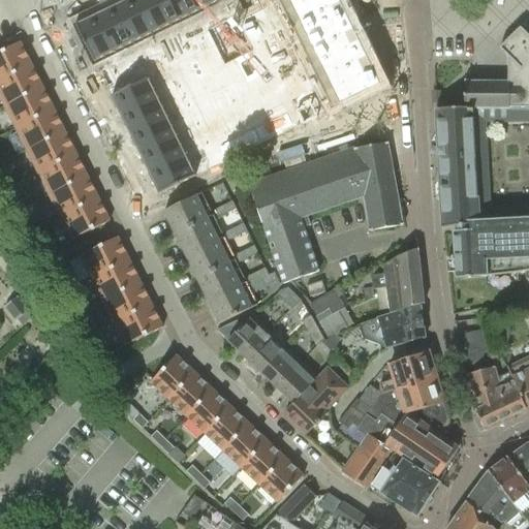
[(127,0),(75,26),(86,47),(87,47),(94,63),(112,97),(159,195),(196,177),(333,110),(381,86),(339,0),(127,0)]
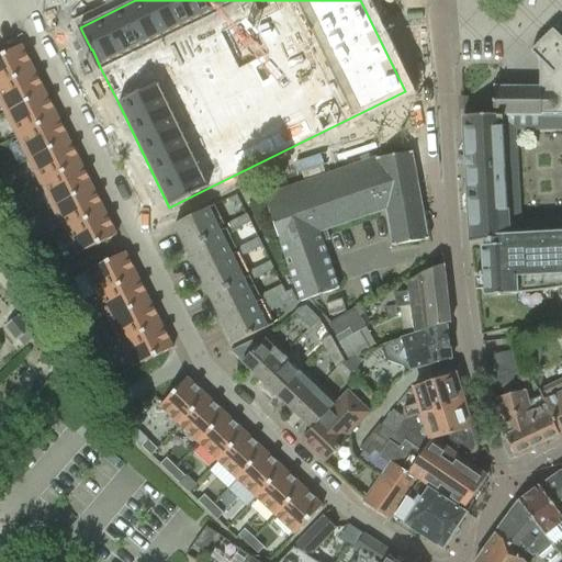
[(561,38),(553,31),(531,53),(541,63),(539,89),(493,87),(493,115),(463,117),(470,243),(471,243),(482,242),(486,242),(487,246),(483,246),(485,296),(517,294),(525,294),(542,292),(550,291),(558,290),(561,289),(561,38)]
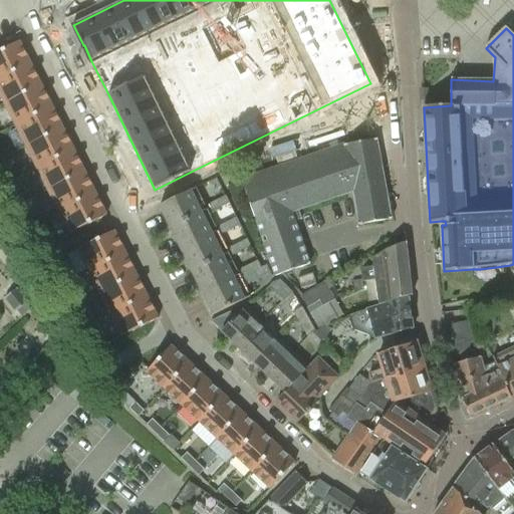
[(20,40),(0,50),(0,78),(32,63),(20,40)]
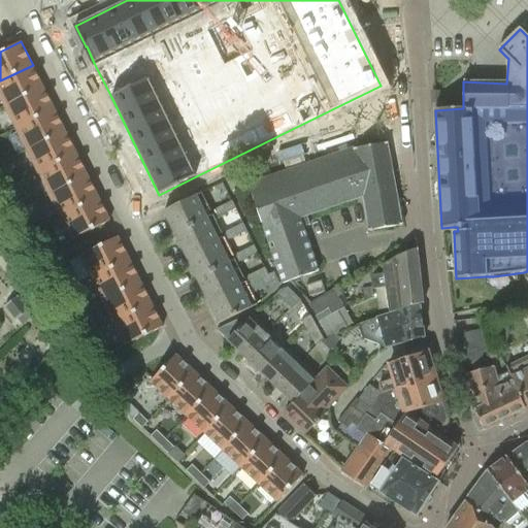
[(33,65),(0,80),(0,94),(5,105),(43,87),(33,65)]
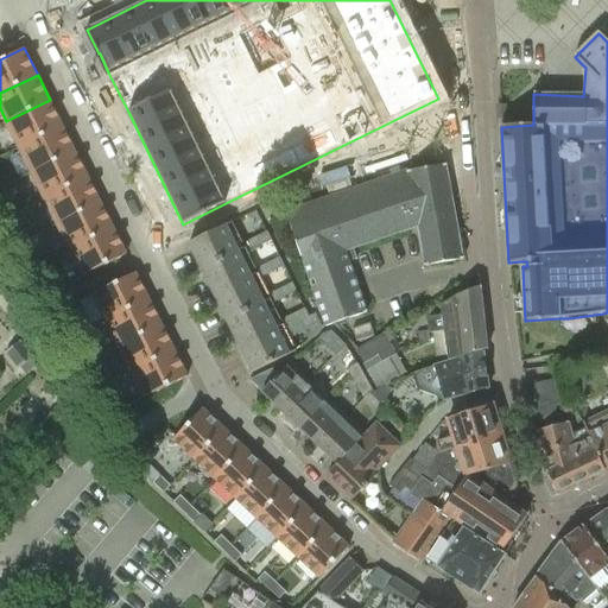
[(50,100),(6,121),(19,147),(63,126),(50,100)]
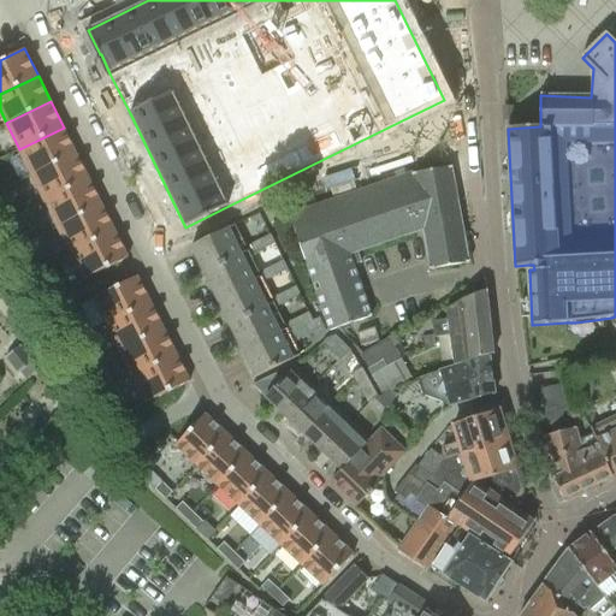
[(64,128),(19,149),(33,175),(77,153),(64,128)]
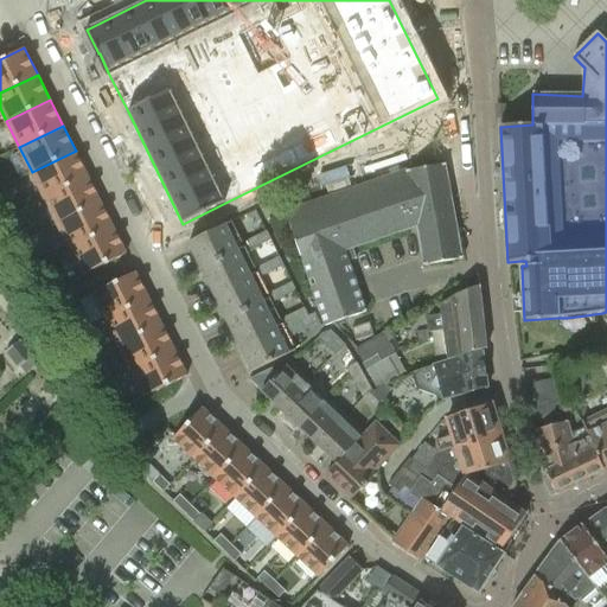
[(76,151),(32,172),(44,198),(88,177),(76,151)]
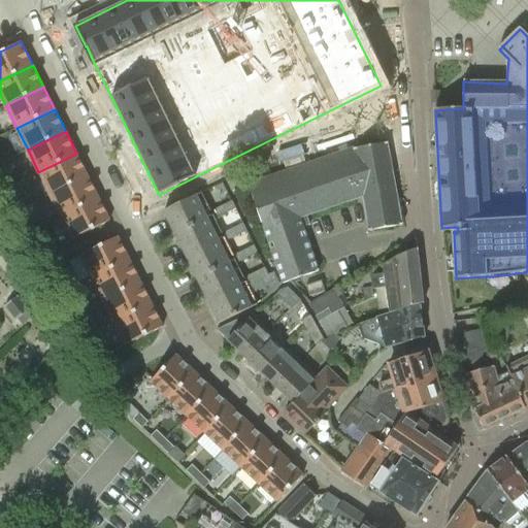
[(291,170),(306,216),(363,197),(370,232),(401,226),(387,146),(384,143),(352,150),(291,170)]
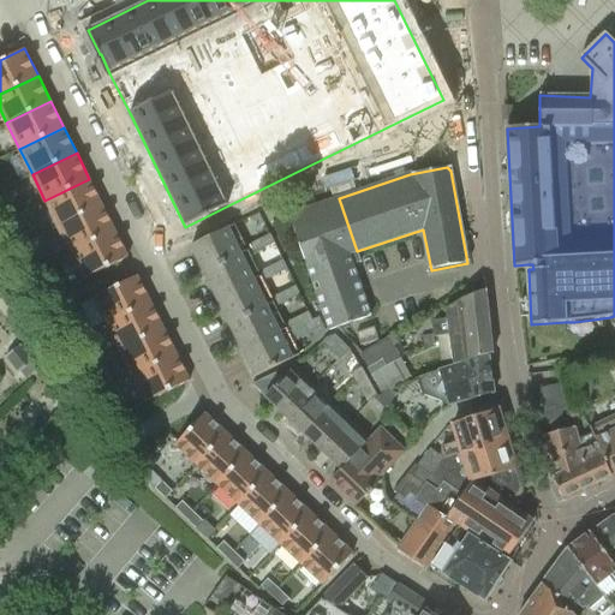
[(89,179),(45,201),(58,226),(102,204),(89,179)]
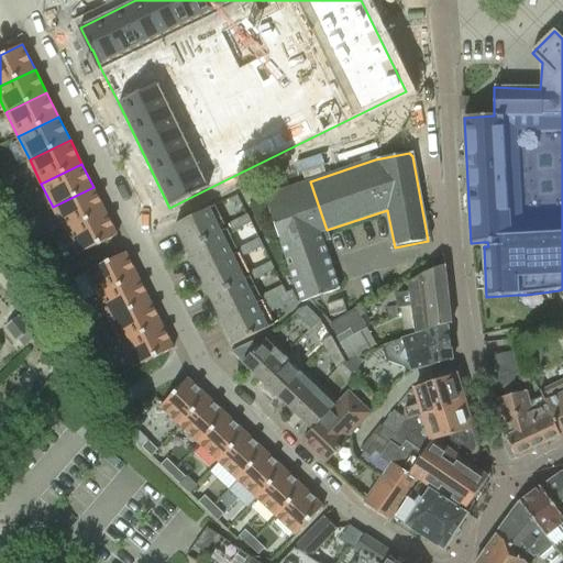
[(330,241),(327,230),(310,181),(265,197),(286,256),(301,302),(339,289),(322,243),(330,241)]
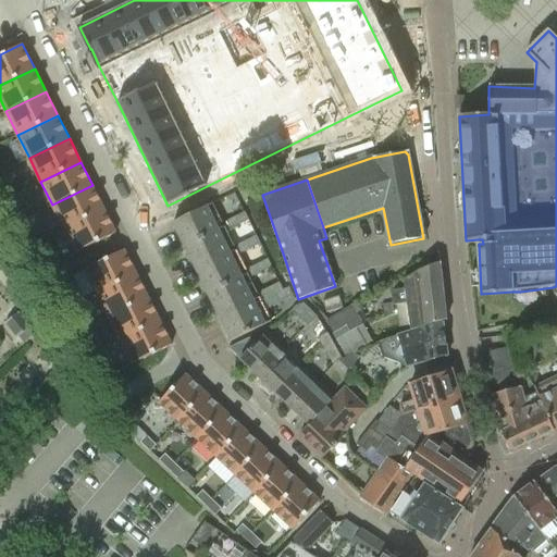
[(93,185),(52,205),(64,229),(104,208),(93,185)]
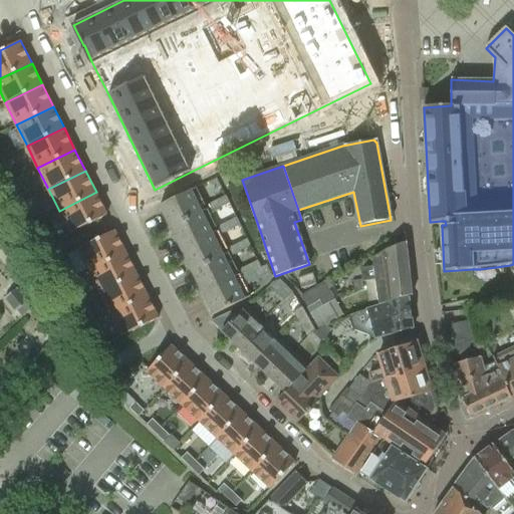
[(3,172),(0,173),(0,182),(2,186),(9,182),(3,172)]
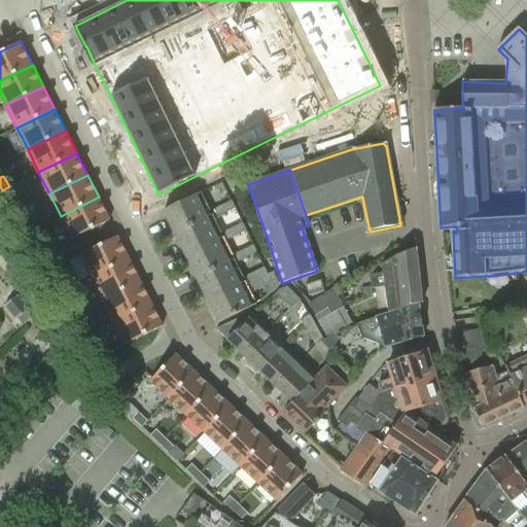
[(9,186),(2,190),(8,201),(15,196),(9,186)]
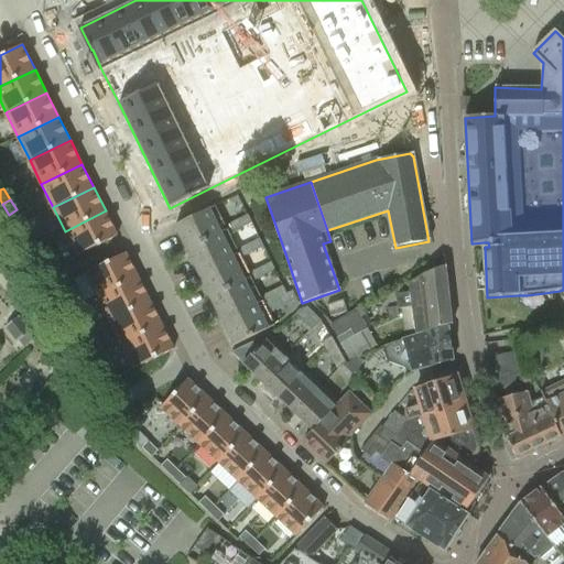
[(217,204),(212,207),(176,225),(235,345),(277,325),(299,302),(294,292),(289,295),(284,286),(263,297),(256,282),(277,271),(273,263),(251,273),(243,257),(264,247),(260,237),(239,248),(231,232),(253,223),(248,213),(227,224),(217,204)]
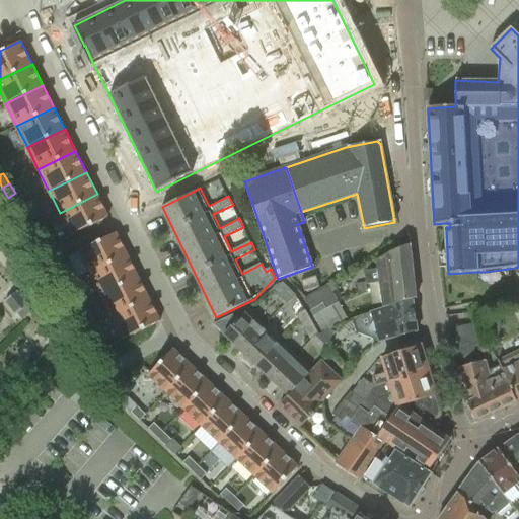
[(97,194),(60,213),(71,235),(108,217),(97,194)]
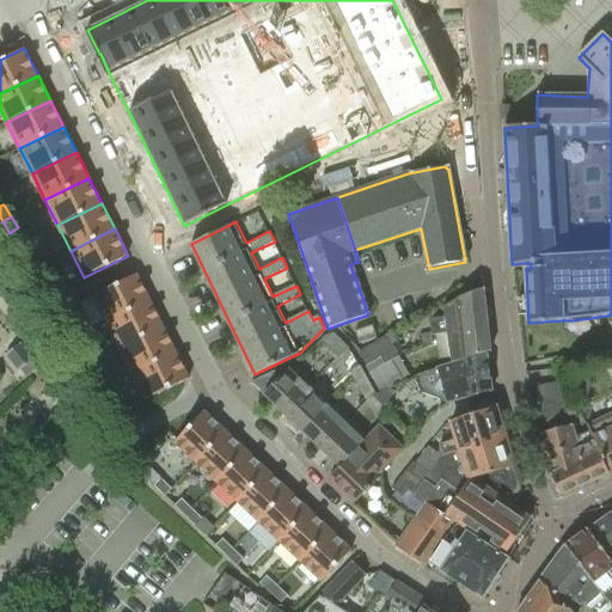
[(35,252),(26,258),(34,270),(42,264),(35,252)]
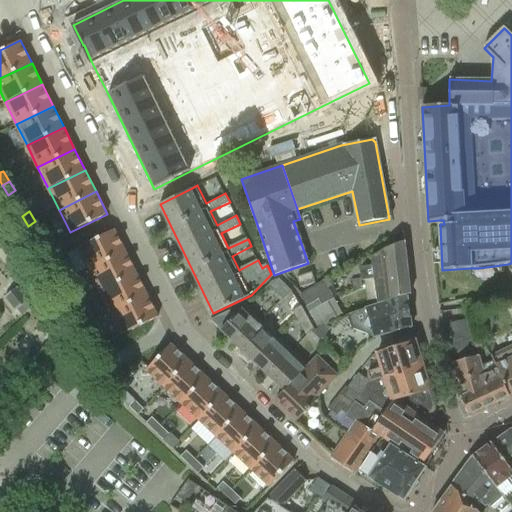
[(35,221),(28,226),(34,236),(41,231),(35,221)]
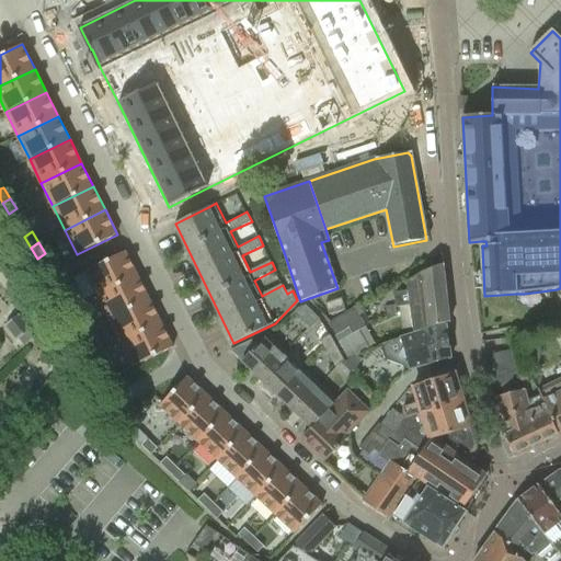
[(126,250),(86,270),(98,295),(138,274),(126,250)]
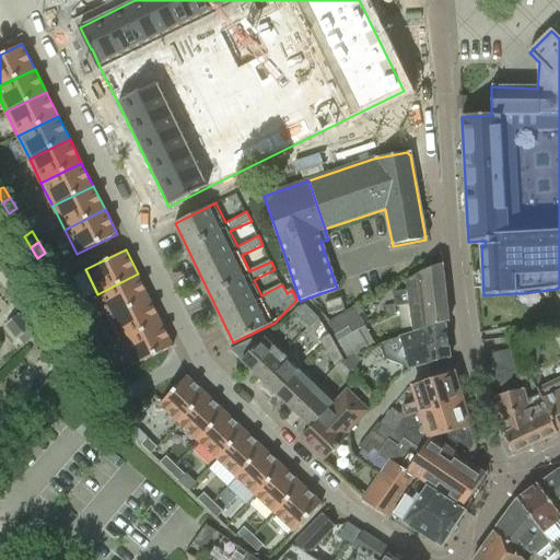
[(398,306),(399,310),(421,303),(444,295),(439,255),(424,265),(426,270),(420,272),(404,283),(406,291),(393,293),(395,307),(398,306)]
